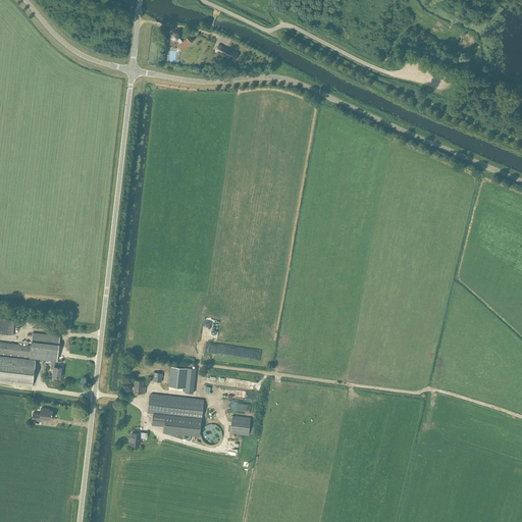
[(171,37),(173,40),(175,40),(179,45),(176,46),(178,48),(188,44),(186,40),(183,42),(178,36),(178,35),(176,32),(173,32),(171,34),(171,37)]
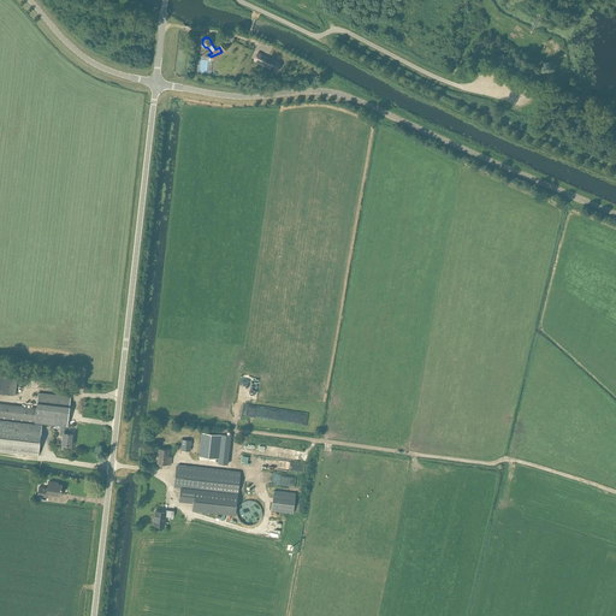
[(274,71),(279,63),(258,52),(253,60),(274,71)]
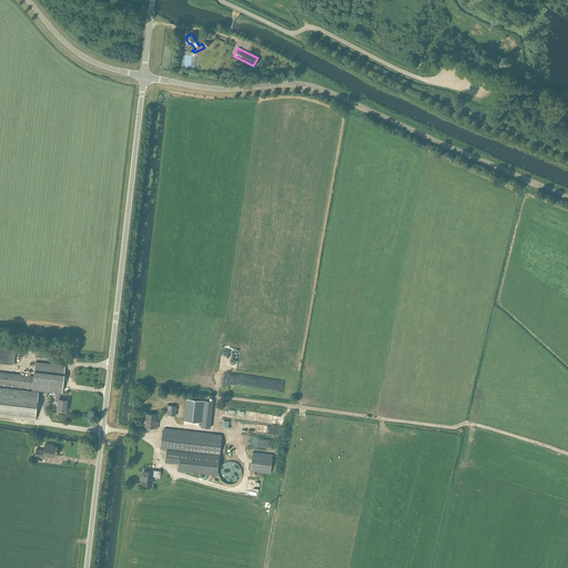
[(0,362),(14,364),(17,344),(0,342),(0,362)]
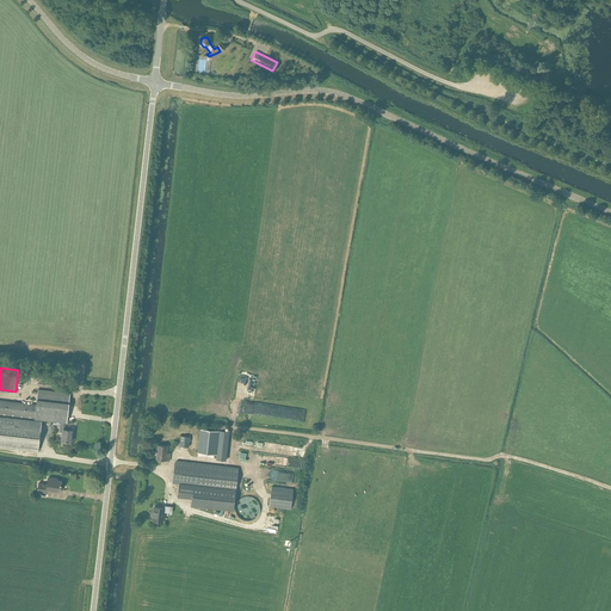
[(61,440),(71,442),(72,431),(66,430),(67,424),(71,393),(38,389),(36,405),(0,400),(0,414),(35,419),(61,423),(60,432),(62,432),(61,440)]
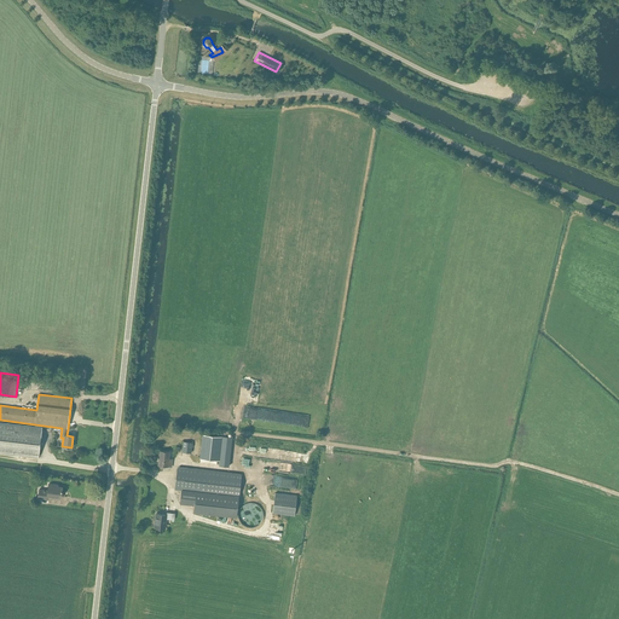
[(0,452),(38,457),(41,428),(0,422),(0,452)]
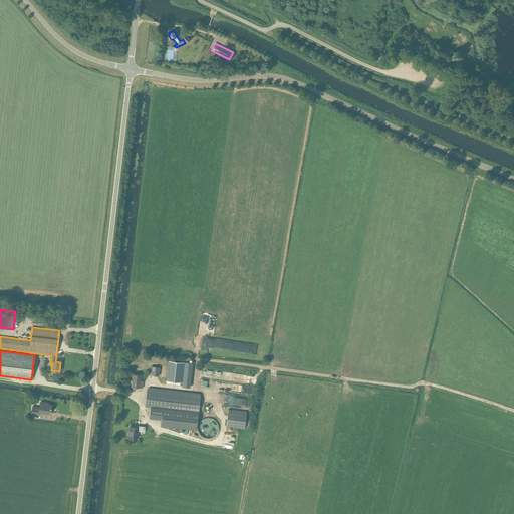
[(182,382),(184,362),(168,360),(166,380),(182,382)]
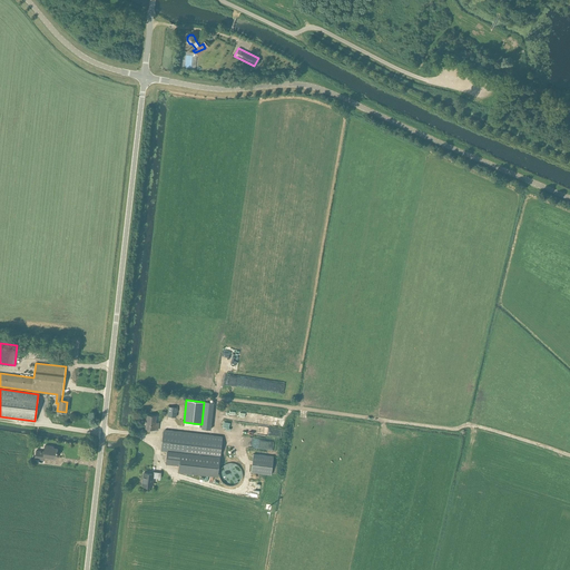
[(202,429),(210,430),(214,403),(204,401),(202,429)]
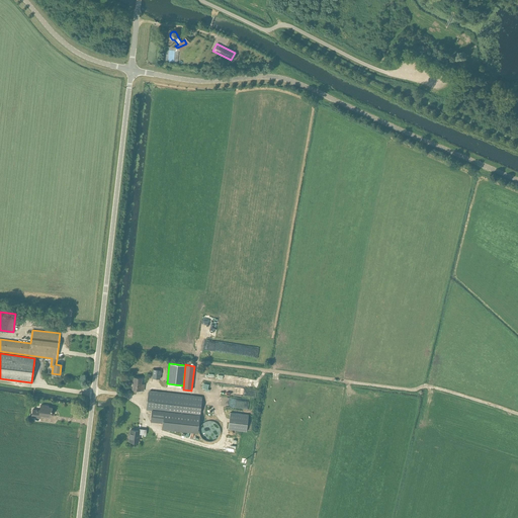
[(160,379),(161,370),(153,369),(152,378),(160,379)]
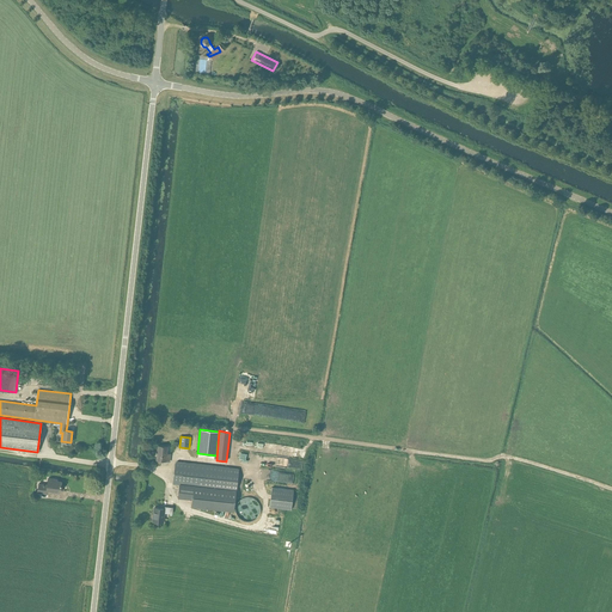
[(297,458),(299,450),(257,441),(255,451),(279,456),(280,450),(285,450),(283,454),(297,458)]
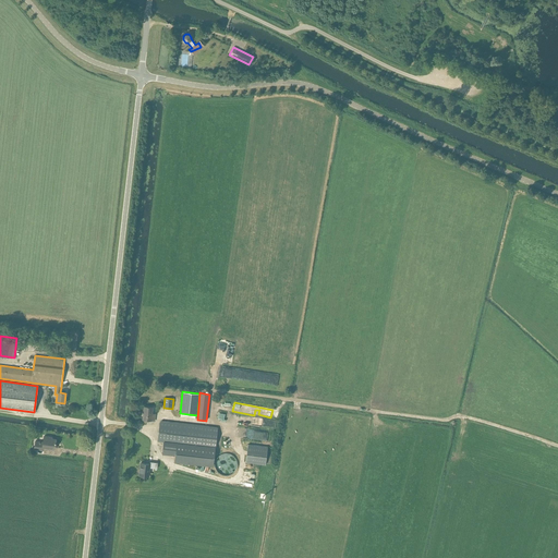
[(143,420),(155,421),(156,414),(153,414),(153,408),(144,407),(143,420)]
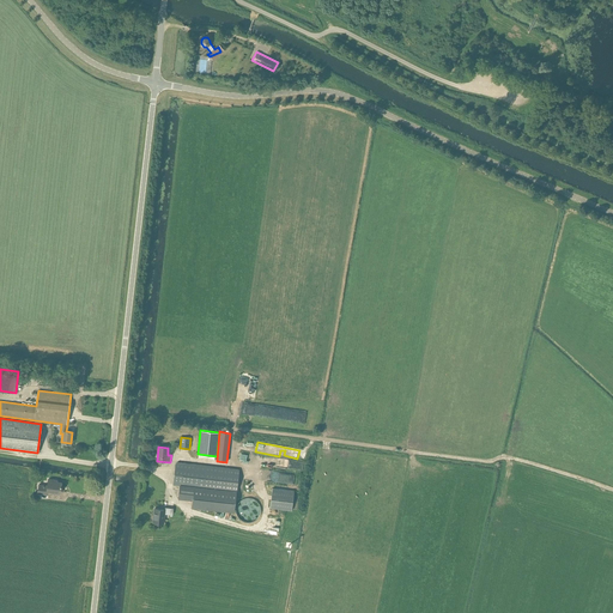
[(235,511),(240,469),(177,462),(175,463),(173,485),(180,486),(178,497),(192,499),(192,507),(235,511)]
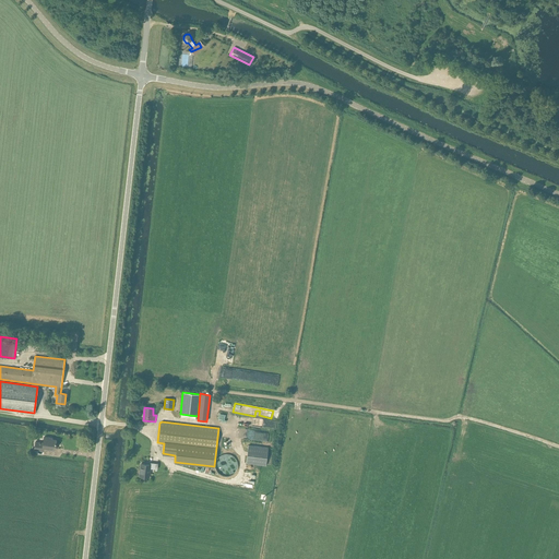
[(34,450),(44,451),(44,448),(55,449),(57,440),(52,439),(52,438),(44,437),(43,442),(35,442),(34,450)]
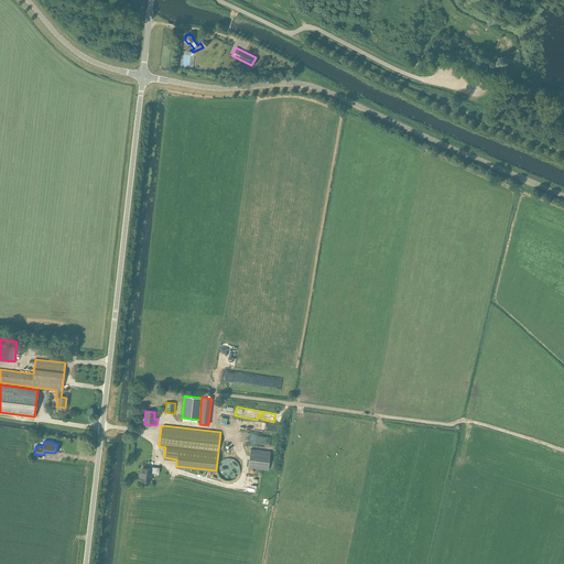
[(270,452),(250,449),(248,468),(268,470),(270,452)]
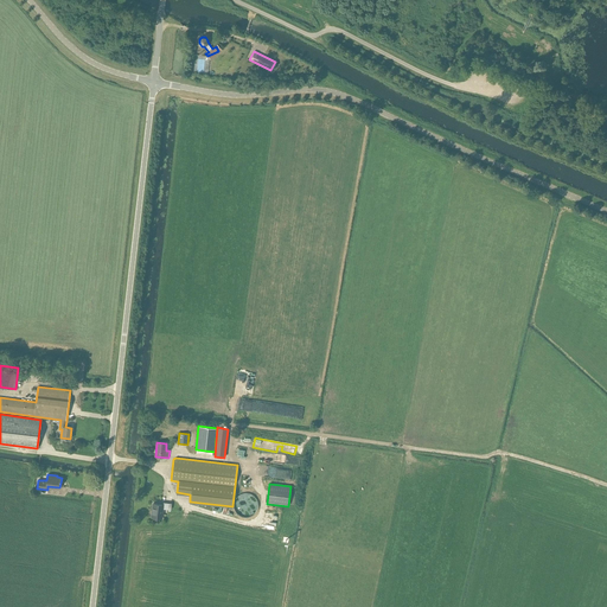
[(247,517),(260,508),(249,492),(236,502),(247,517)]
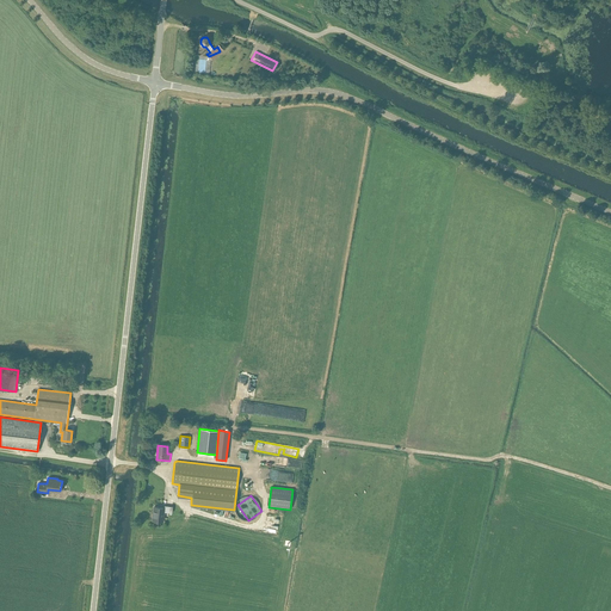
[(164,506),(164,508),(154,507),(153,522),(162,523),(164,512),(172,513),(172,507),(164,506)]
